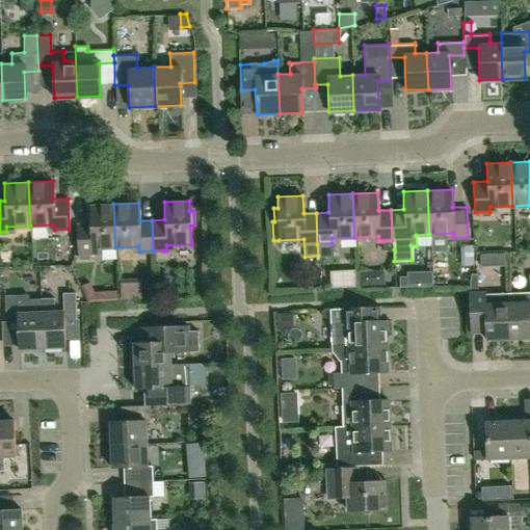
[(77,254),(93,254),(91,248),(115,247),(113,204),(89,205),(89,222),(76,223),(77,254)]
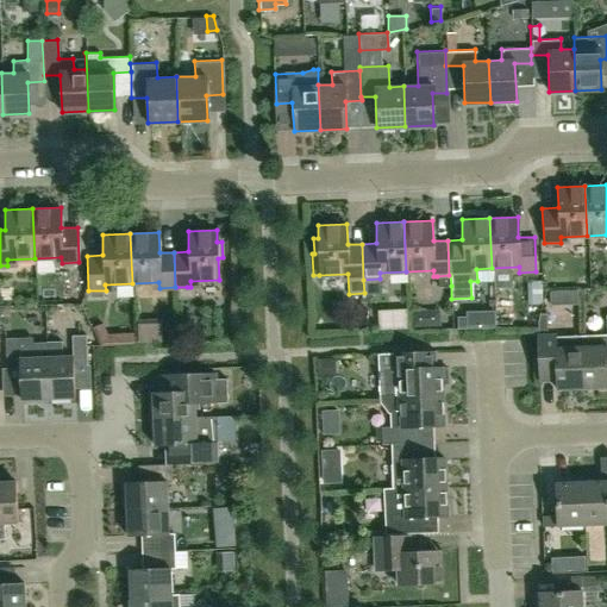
[(449,275),(437,276),(437,287),(451,286),(450,275),(449,275)]
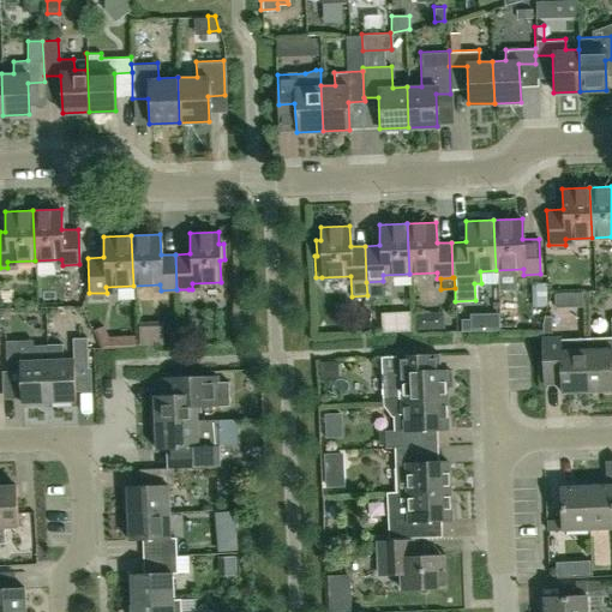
[(545,305),(545,282),(534,282),(535,306),(545,305)]
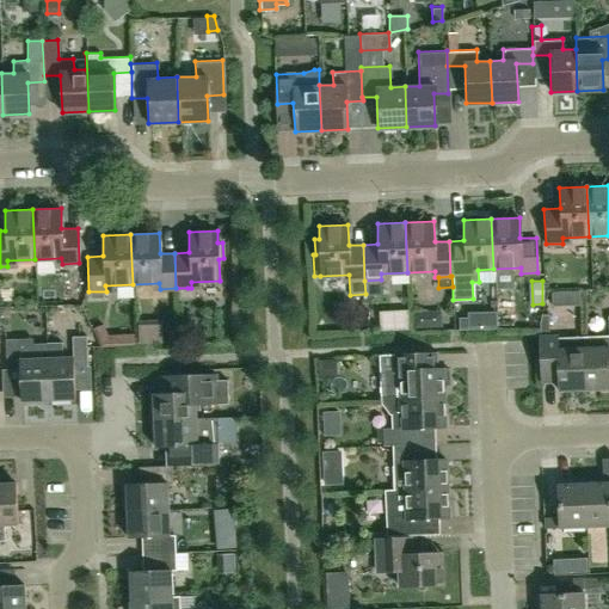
[(411,330),(410,309),(388,312),(391,332),(411,330)]
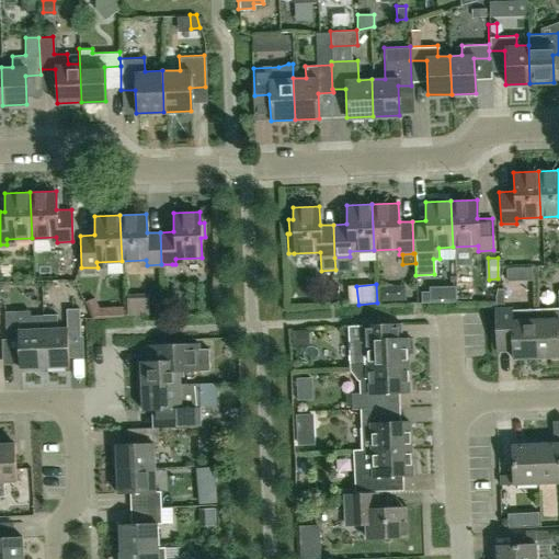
[(377,285),(378,299),(391,299),(390,284),(377,285)]
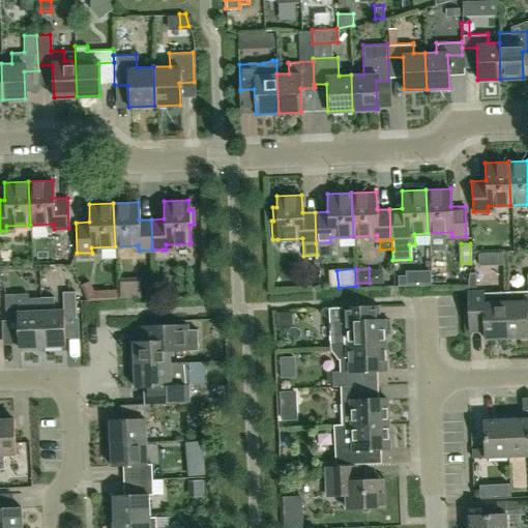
[(440,286),(440,270),(414,270),(414,286),(440,286)]
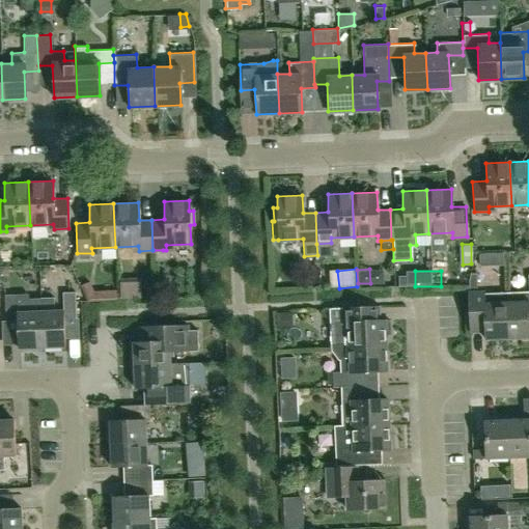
[(505,291),(507,337),(528,336),(528,304),(528,301),(528,274),(528,290),(505,291)]
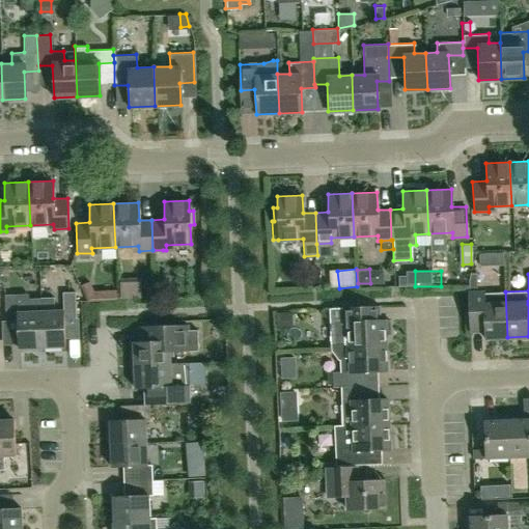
[(92,289),(88,280),(79,283),(86,300),(116,299),(115,289),(92,289)]
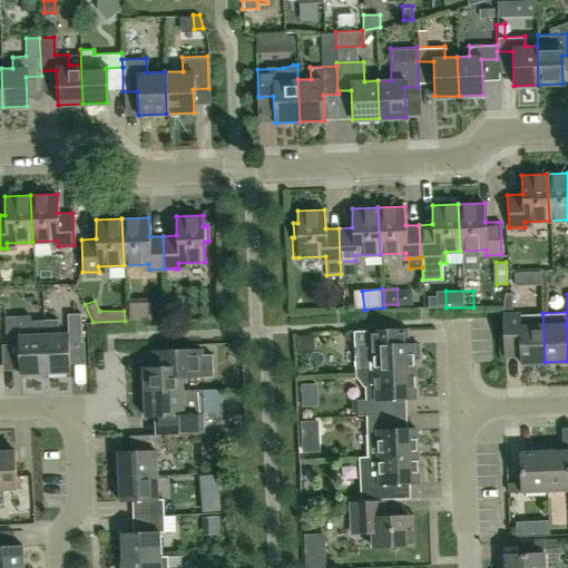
[(42,319),(43,372),(69,371),(68,341),(81,340),(80,312),(66,313),(67,332),(57,332),(57,319),(42,319)]
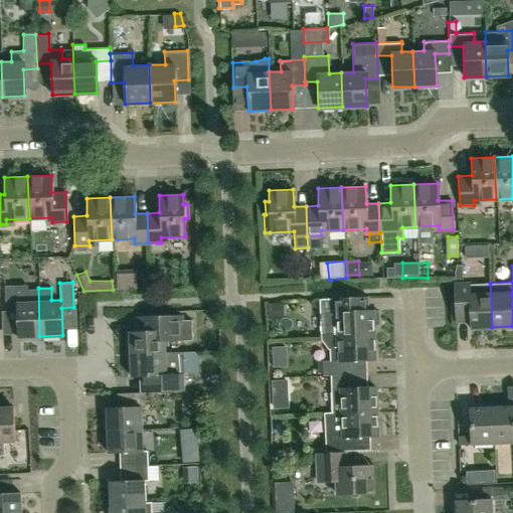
[(492,327),(490,283),(454,284),(455,304),(469,303),(470,328),(492,327)]
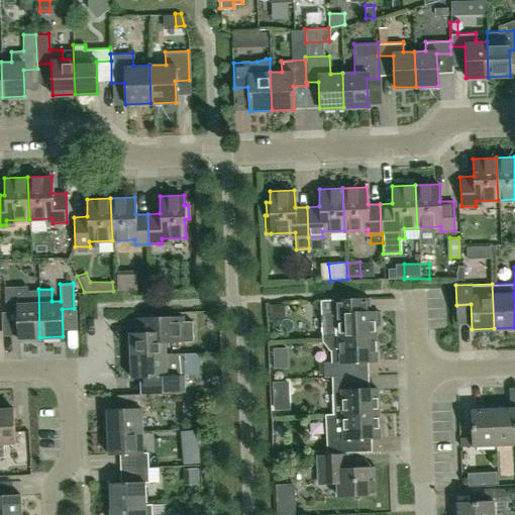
[(17,338),(39,337),(38,289),(26,289),(26,285),(3,286),(4,311),(16,311),(17,338)]
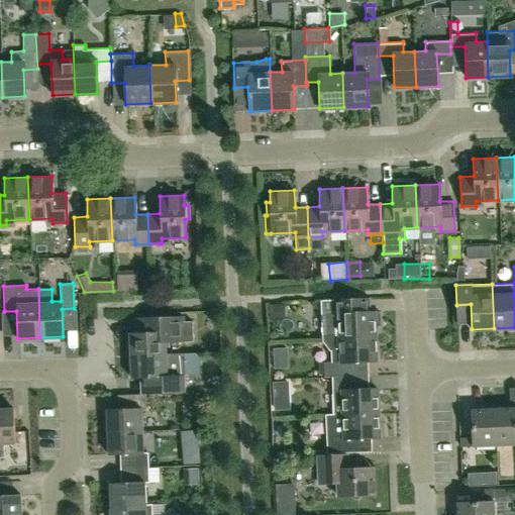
[(366,297),(345,298),(319,299),(320,326),(321,337),(338,336),(374,335),(374,324),(379,324),(378,311),(373,311),(370,311),(369,297),(366,297)]
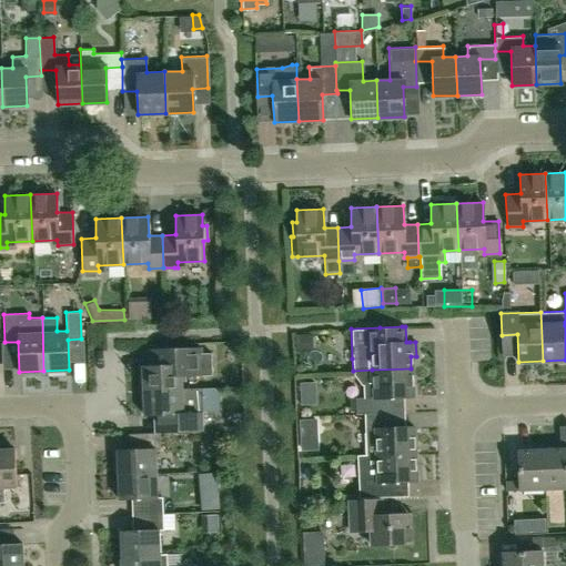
[(311,347),(311,332),(293,333),(293,349),(311,347)]
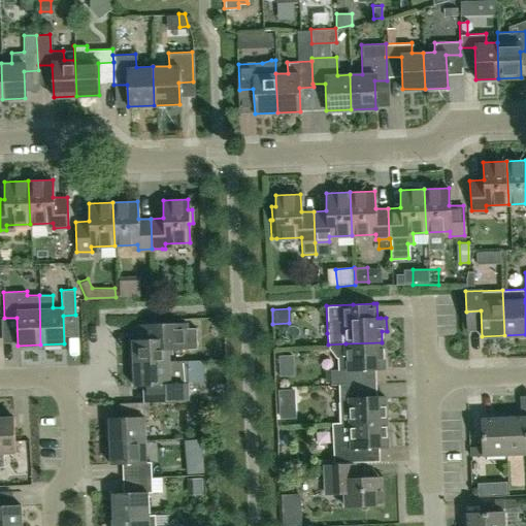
[(168,361),(168,360),(168,349),(196,348),(195,327),(186,327),(186,322),(139,324),(139,339),(131,339),(132,362),(168,361)]
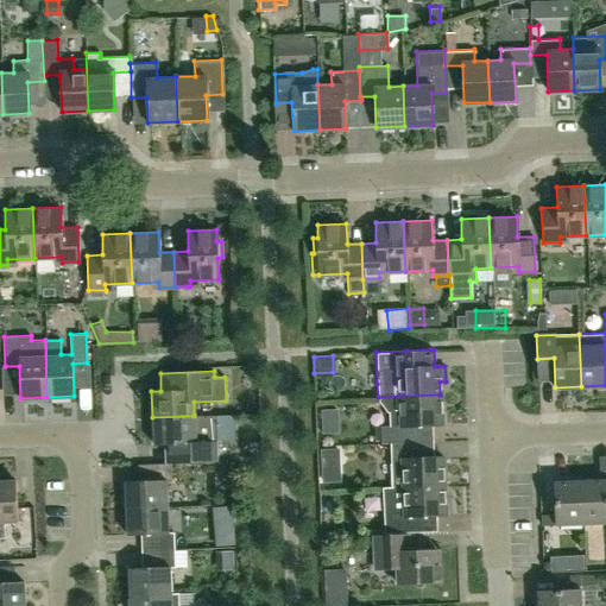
[(380,442),(389,442),(410,441),(411,441),(411,424),(441,423),(440,395),(398,396),(378,397),(378,401),(386,411),(387,411),(389,424),(379,425),(380,425),(380,439),(380,442)]
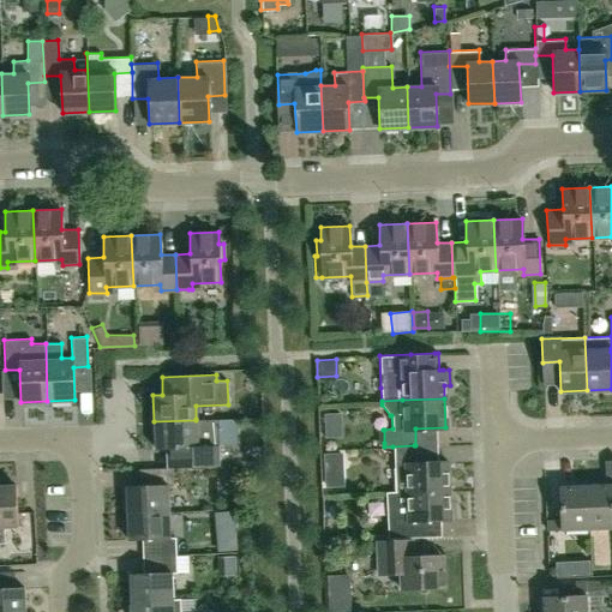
[(342,436),(341,411),(323,412),(324,436),(342,436)]
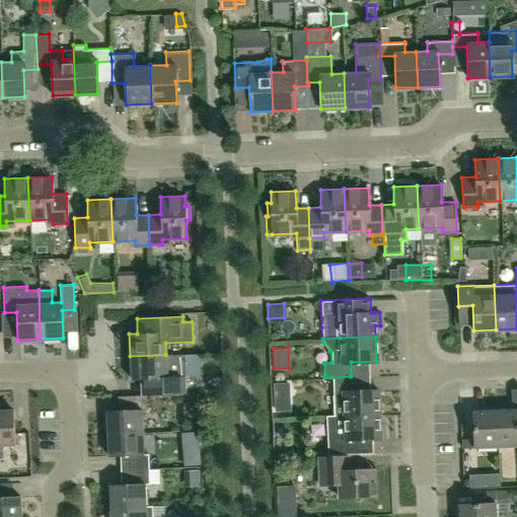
[(139,394),(159,393),(185,392),(185,388),(183,353),(165,354),(165,355),(130,356),(131,378),(139,378),(139,394)]
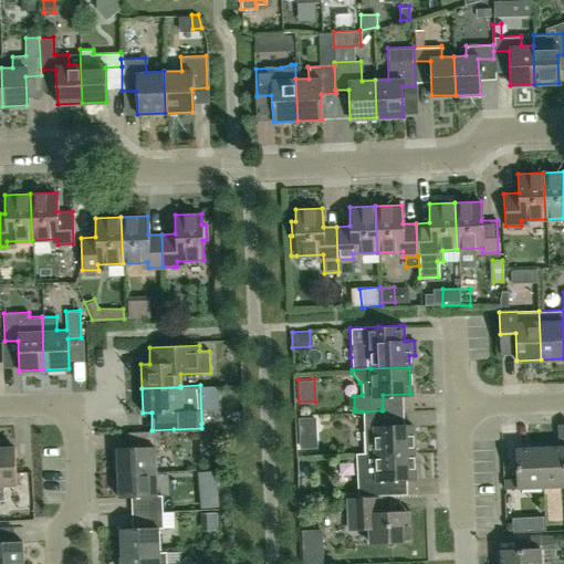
[(383,426),(382,410),(362,411),(364,453),(414,451),(413,425),(383,426)]
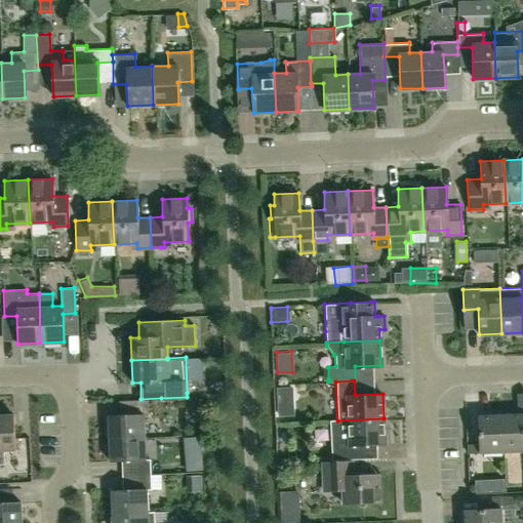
[(108,438),(144,436),(143,414),(148,413),(147,399),(137,399),(138,413),(107,415),(108,438)]
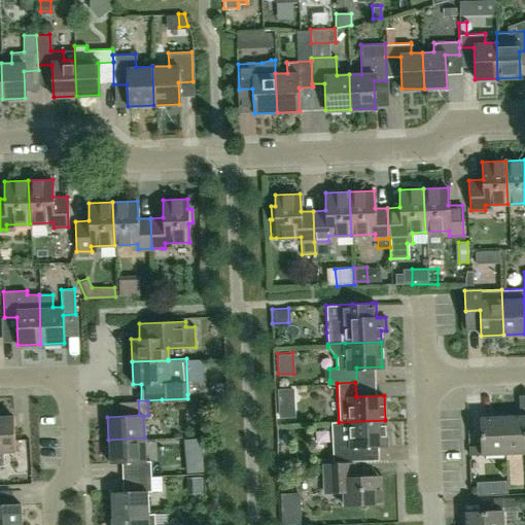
[(524,451),(524,414),(520,415),(502,416),(504,453),(522,452),(524,451)]
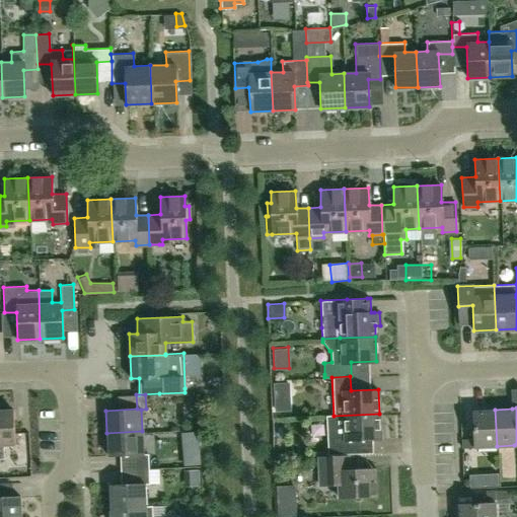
[(0,458),(3,458),(3,444),(14,444),(14,441),(13,433),(12,410),(0,410),(0,458)]
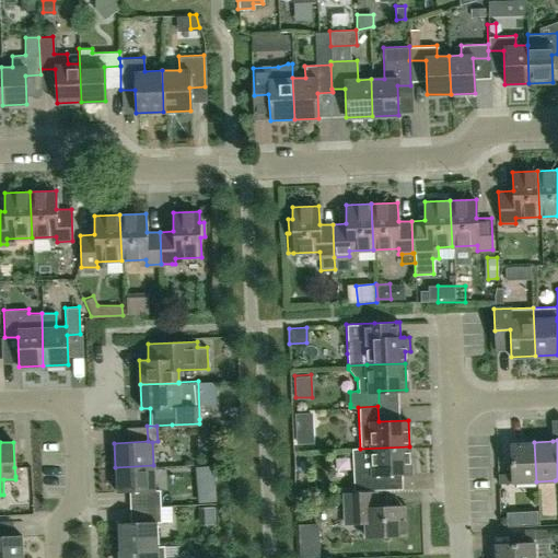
[(499,483),(527,481),(526,442),(510,443),(511,473),(498,473),(499,483)]
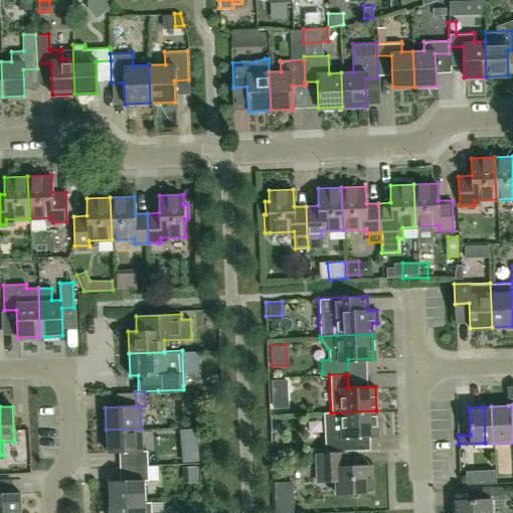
[(325,451),(351,450),(350,436),(376,435),(376,410),(331,412),(323,412),(325,451)]
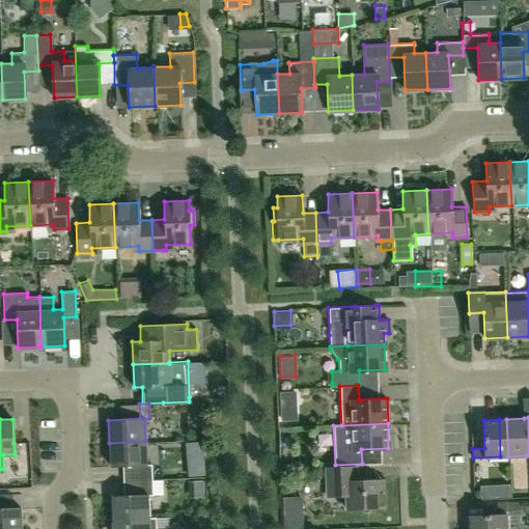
[(146,464),(145,441),(109,443),(110,466),(142,465),(142,479),(151,479),(150,464),(146,464)]
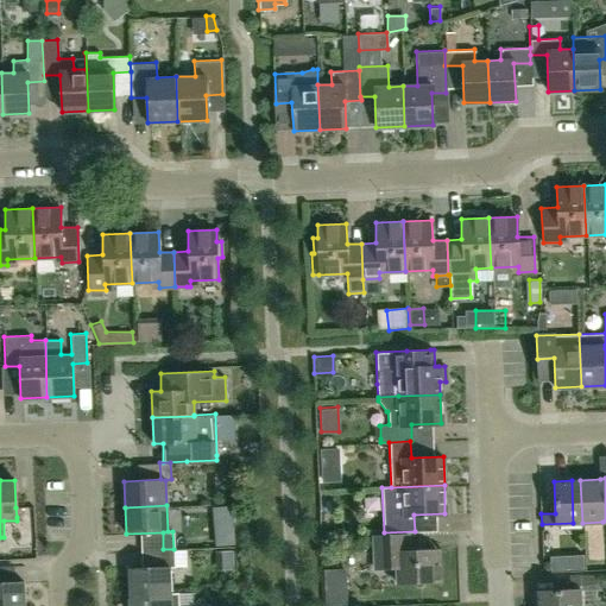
[(408,550),(406,534),(373,535),(374,567),(396,567),(397,582),(439,581),(437,549),(408,550)]
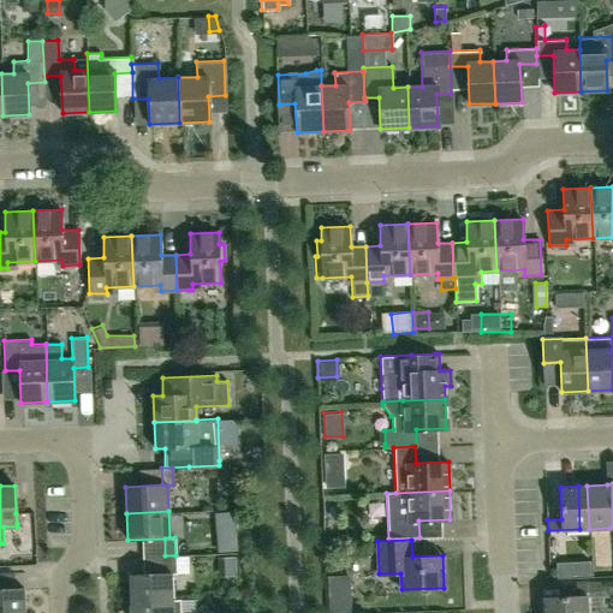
[(130,601),(172,599),(171,573),(176,572),(176,555),(165,555),(166,572),(129,575),(130,601)]
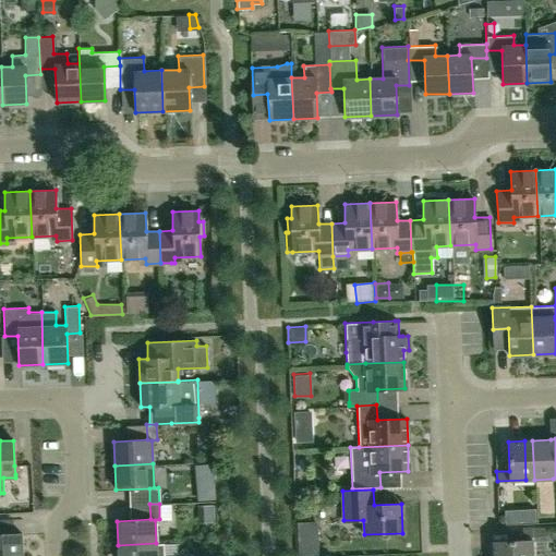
[(493,555),(532,555),(531,536),(543,535),(547,532),(548,527),(521,528),(521,541),(493,542),(493,555)]
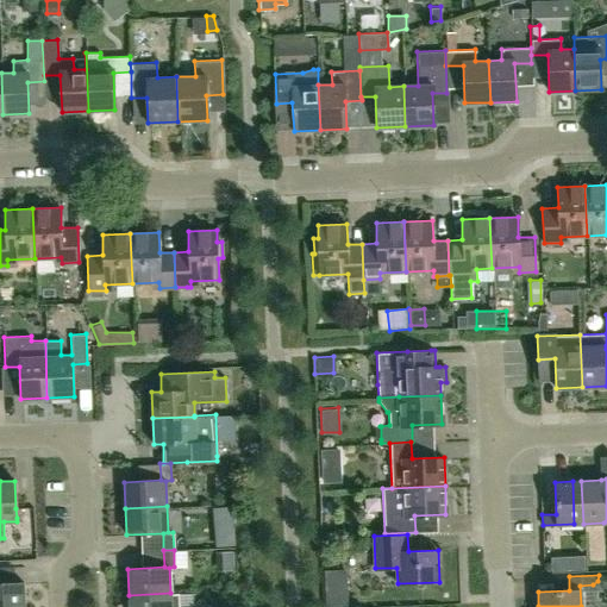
[(0,606),(24,606),(23,582),(0,582),(0,606)]
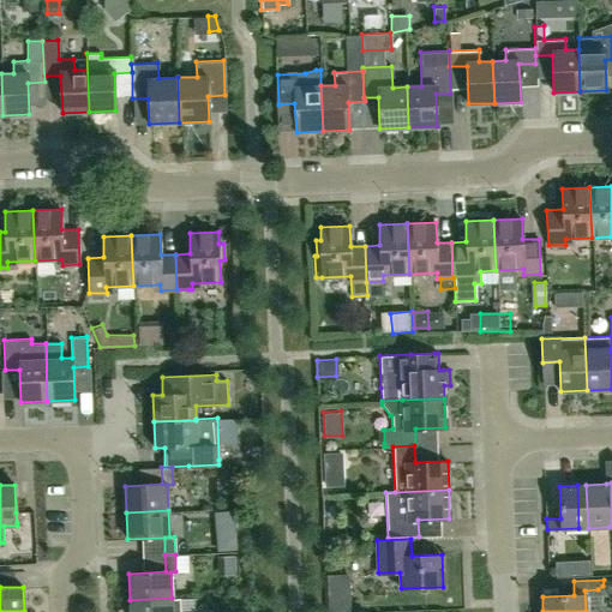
[(327,594),(328,611),(349,610),(349,594),(327,594)]
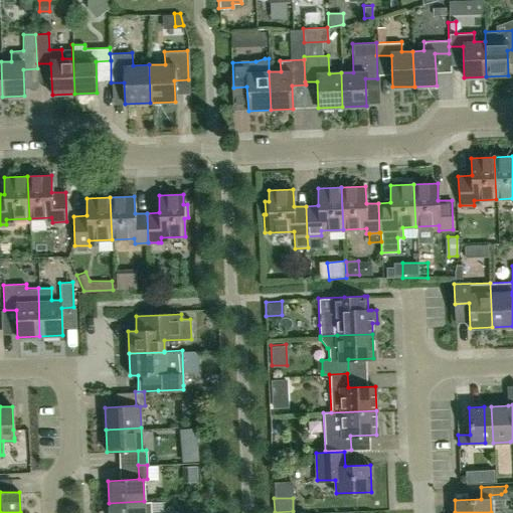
[(151,512),(150,501),(144,501),(109,503),(109,512),(162,512),(163,512),(151,512)]
